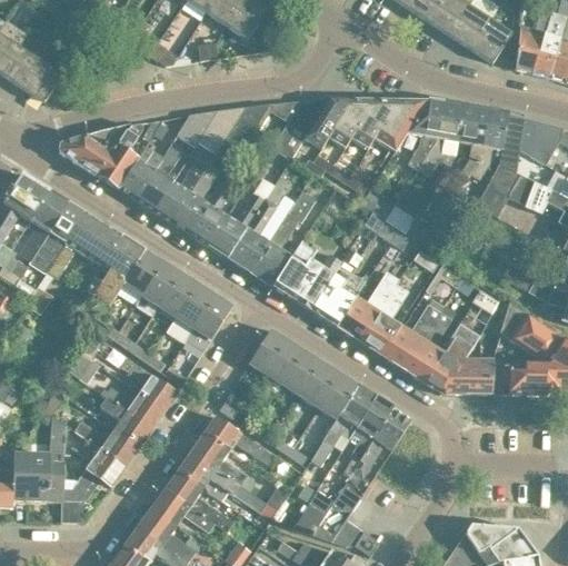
[(32,0),(46,9),(50,1),(48,0),(32,0)]
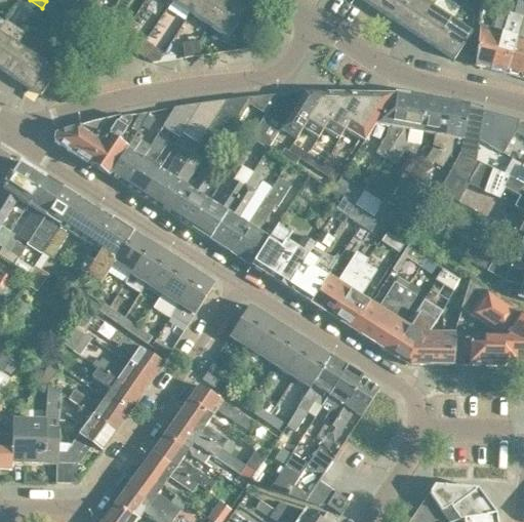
[(80,3),(75,0),(65,0),(64,2),(76,9),(80,3)]
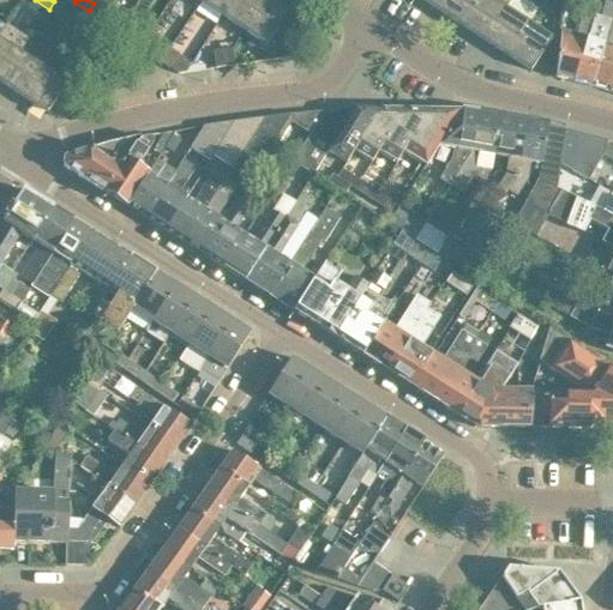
[(202,0),(223,14),(232,0),(202,0)]
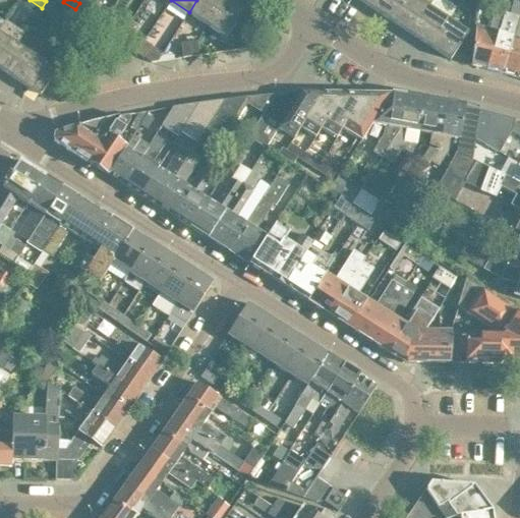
[(208,24),(223,0),(196,0),(189,12),(208,24)]
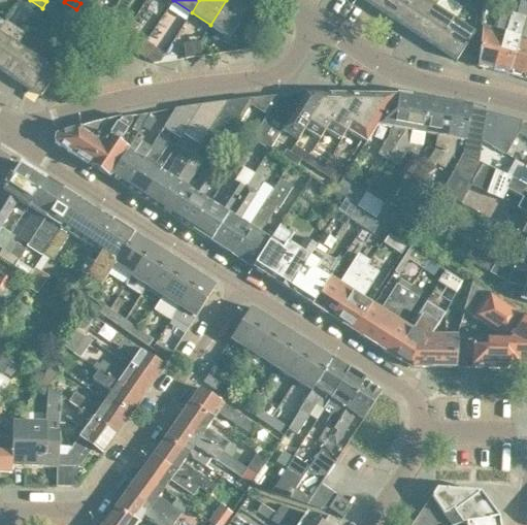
[(226,0),(210,25),(211,26),(229,37),(248,9),(234,0),(226,0)]
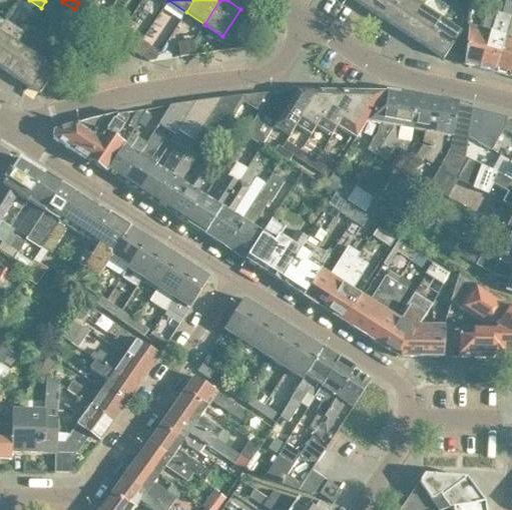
[(371,0),(367,6),(387,19),(398,0),(371,0)]
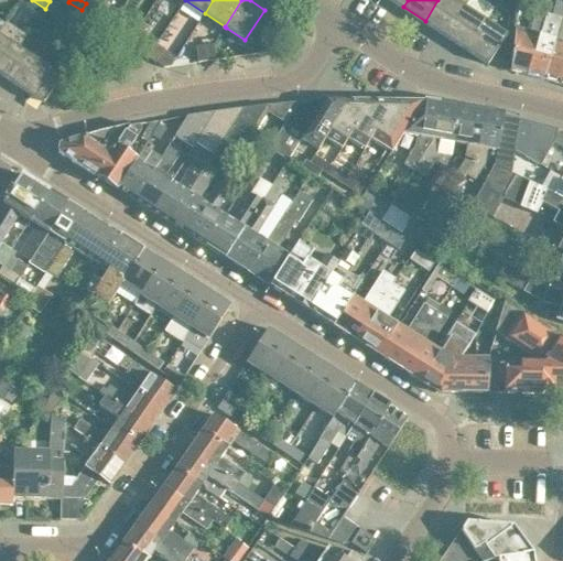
[(446,34),(465,6),(457,0),(437,0),(425,21),(446,34)]
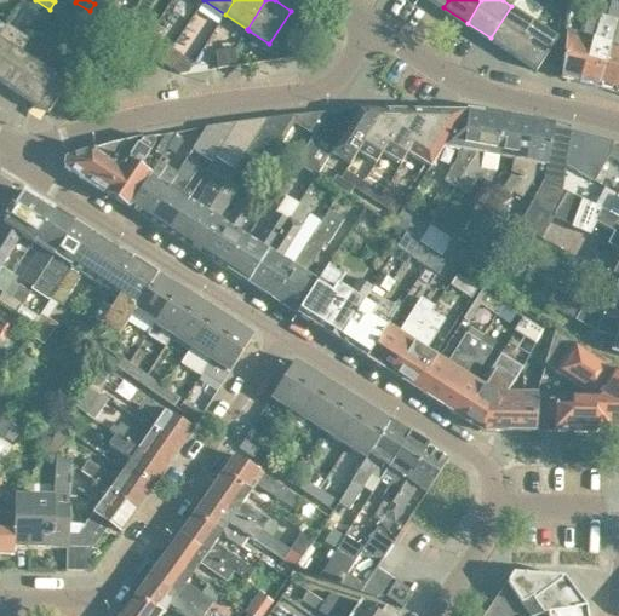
[(562,70),(562,75),(580,79),(594,36),(601,10),(605,0),(592,0),(583,33),(567,28),(563,68),(562,70)]
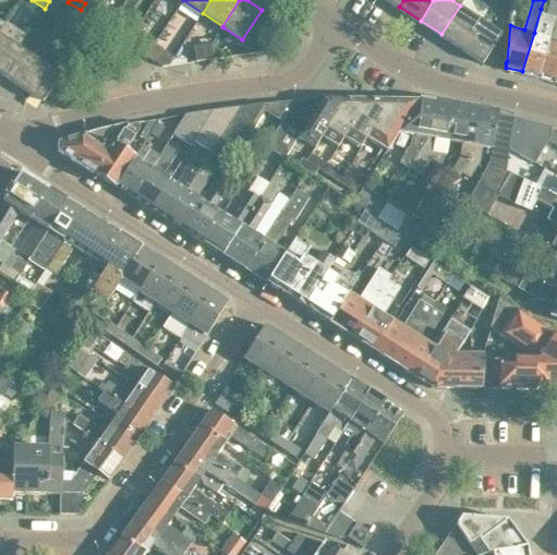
[(534,33),(522,71),(537,76),(556,17),(556,9),(554,8),(556,0),(551,0),(547,11),(541,9),(534,33)]
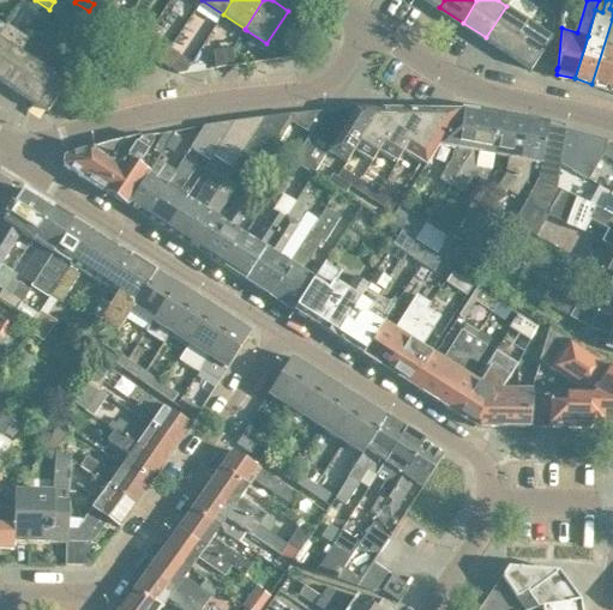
[(68,11),(54,1),(49,10),(64,18),(68,11)]
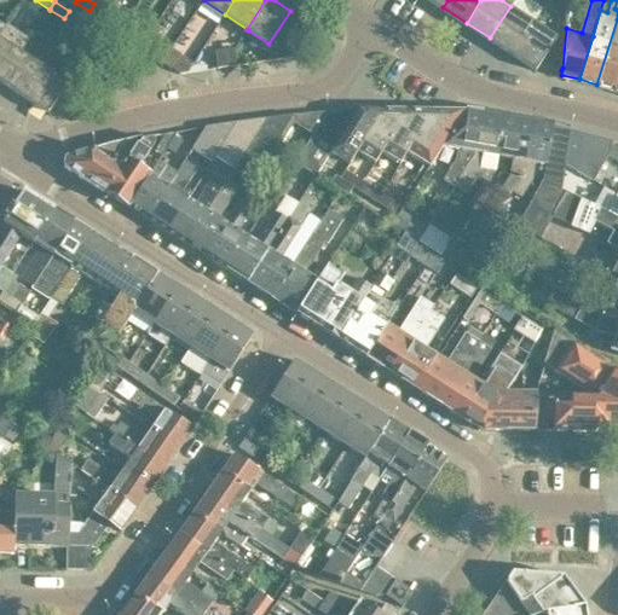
[(490,38),(513,53),(535,21),(510,6),(490,38)]
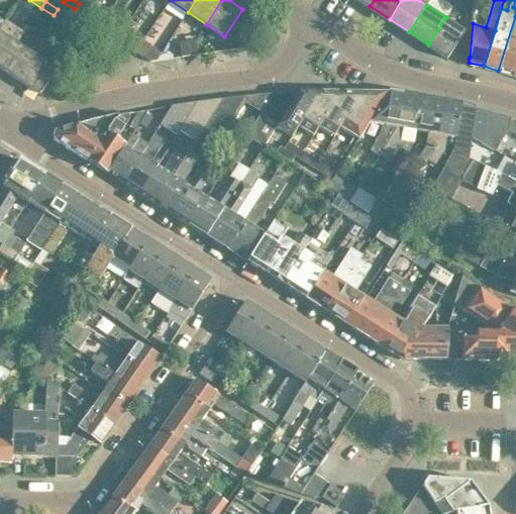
[(101,9),(93,22),(98,25),(100,26),(108,14),(101,9)]
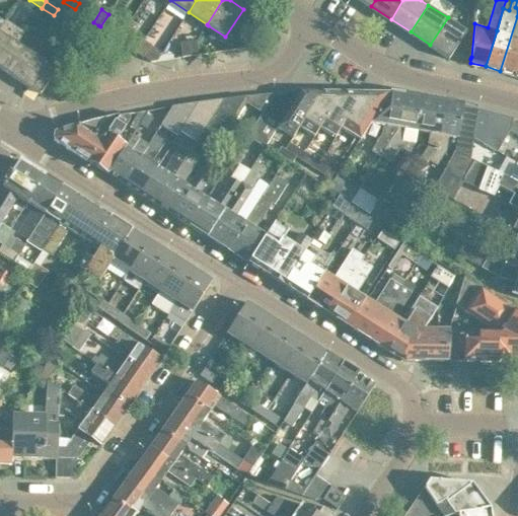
[(108,14),(100,26),(107,31),(116,18),(108,14)]
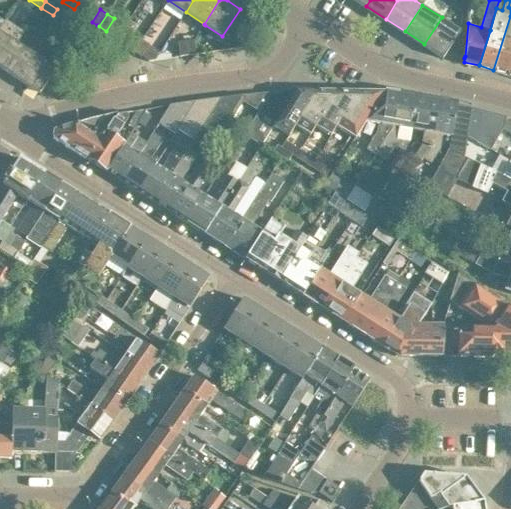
[(493,70),(508,74),(510,65),(510,16),(493,70)]
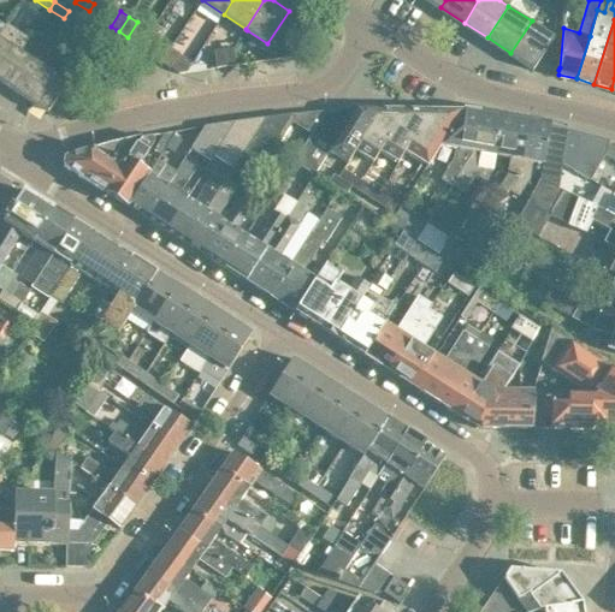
[(532,21),(510,53),(533,69),(537,63),(555,35),(532,21)]
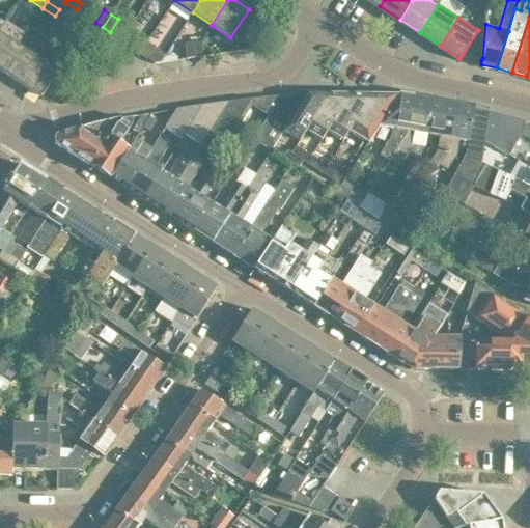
[(96,32),(86,25),(80,35),(89,42),(89,43),(96,32)]
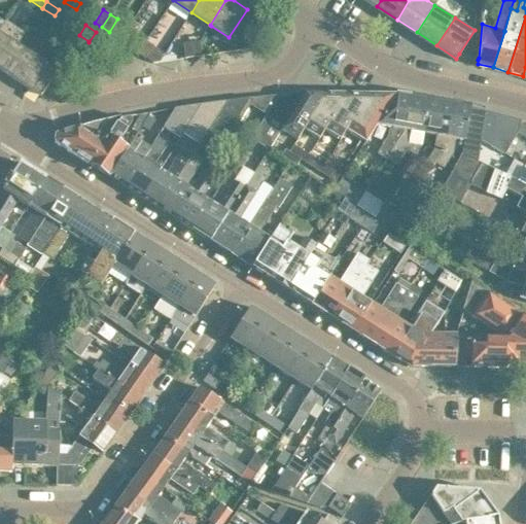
[(0,67),(2,68),(19,43),(0,30),(0,67)]
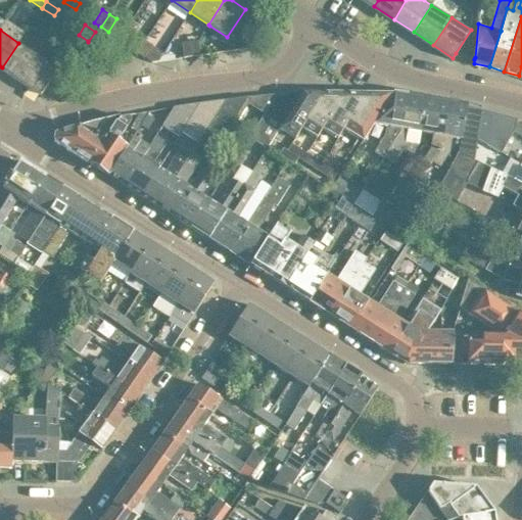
[(139,34),(131,46),(138,51),(146,39),(139,34)]
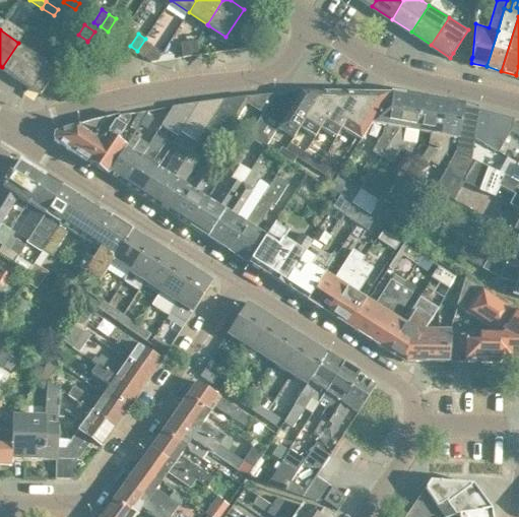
[(189,40),(191,54),(200,53),(197,38),(189,40)]
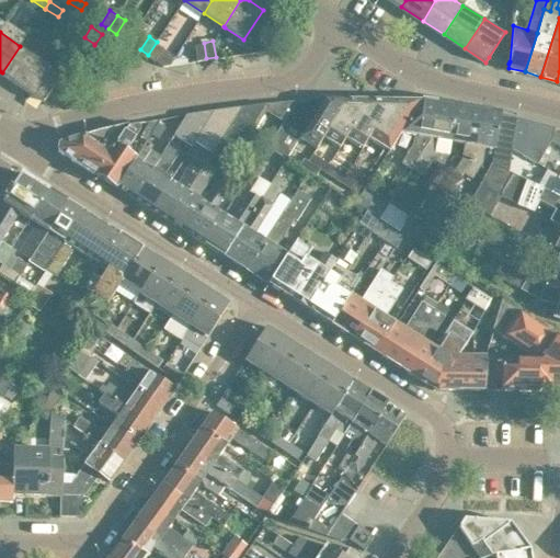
[(164,46),(157,42),(148,55),(156,59),(164,46)]
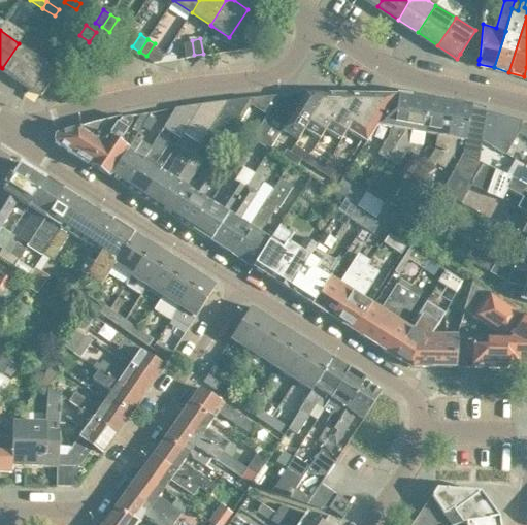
[(184,41),(186,56),(194,55),(192,40),(184,41)]
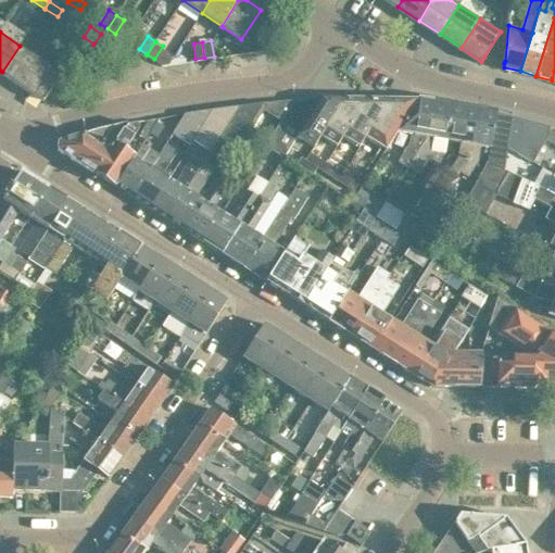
[(2,72),(23,86),(40,59),(20,46),(2,72)]
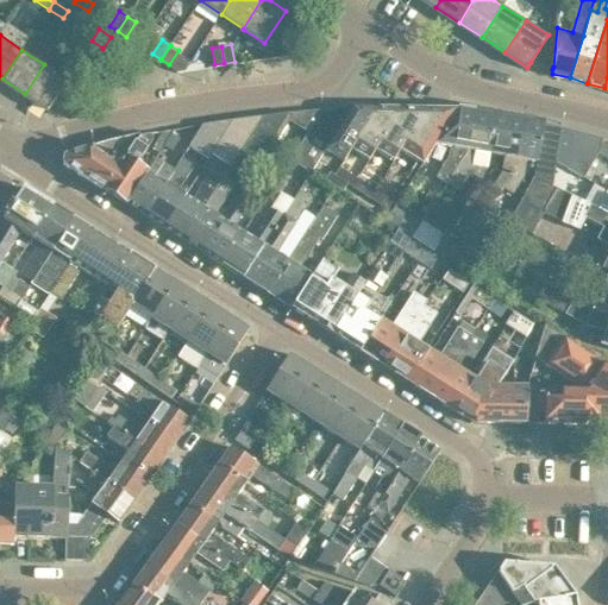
[(69,99),(76,86),(44,64),(25,94),(48,109),(58,92),(69,99)]
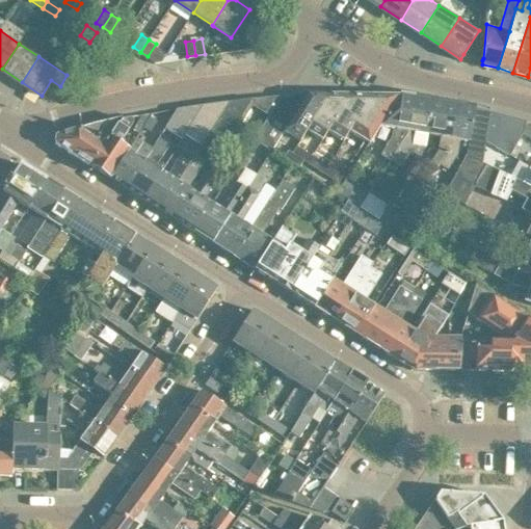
[(283,94),(255,137),(271,149),(285,128),(308,91),(283,94)]
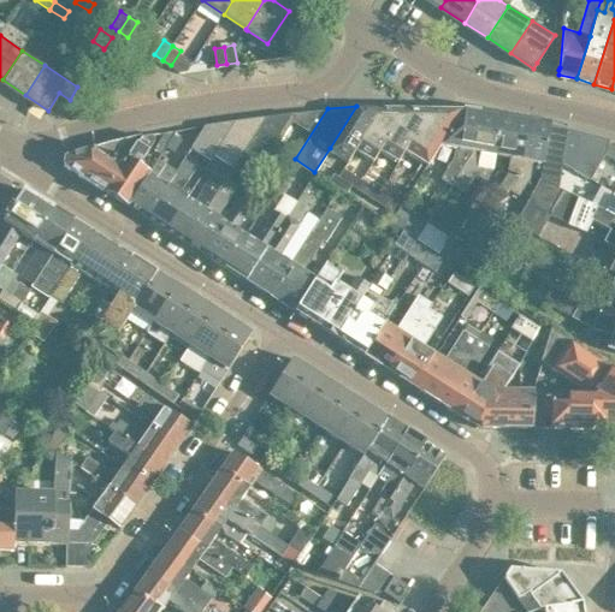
[(348,159),(355,147),(382,106),(356,106),(330,148),(348,159)]
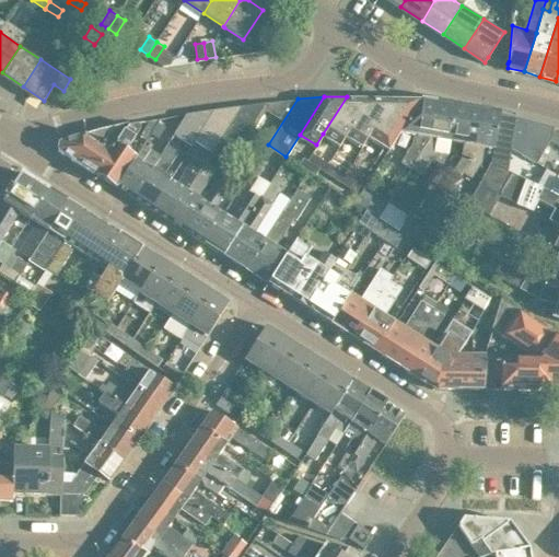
[(339,144),(346,135),(369,97),(347,96),(323,134),(339,144)]
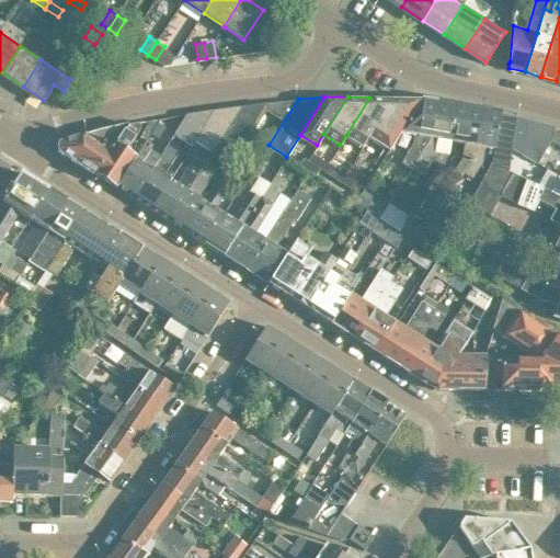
[(362,145),(368,135),(392,98),(369,98),(346,135),(362,145)]
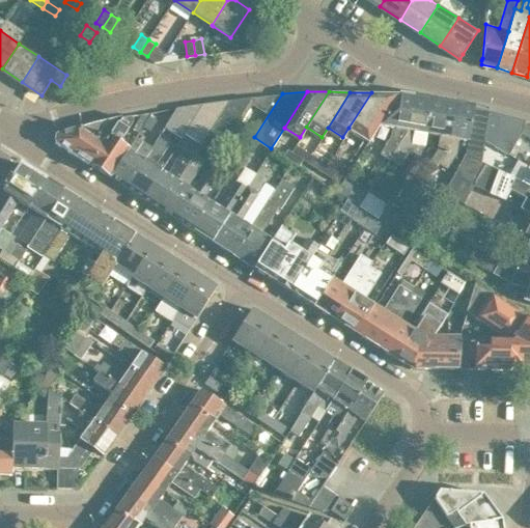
[(400,92),(371,92),(349,128),(369,141),(381,123),(400,92)]
